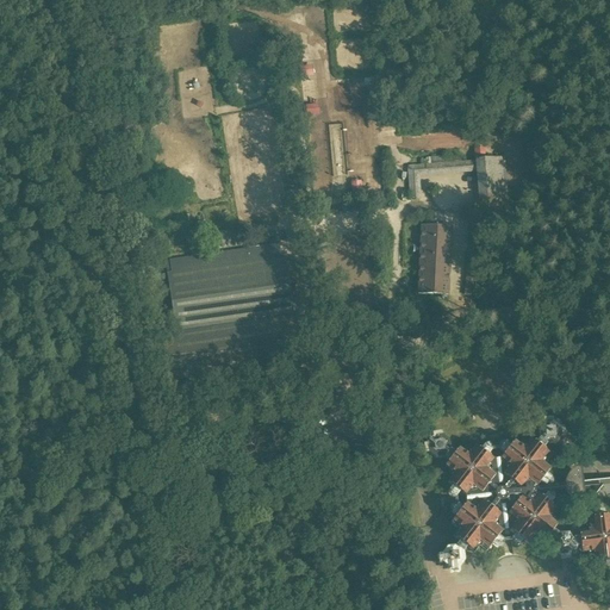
[(299,68),(300,78),(312,76),(312,67),(299,68)]
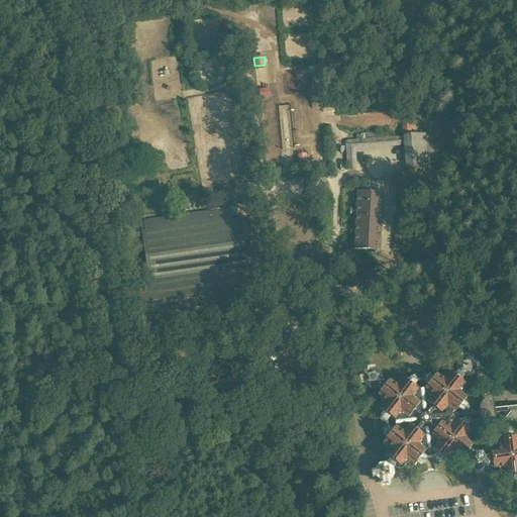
[(259,90),(260,99),(271,98),(270,89),(259,90)]
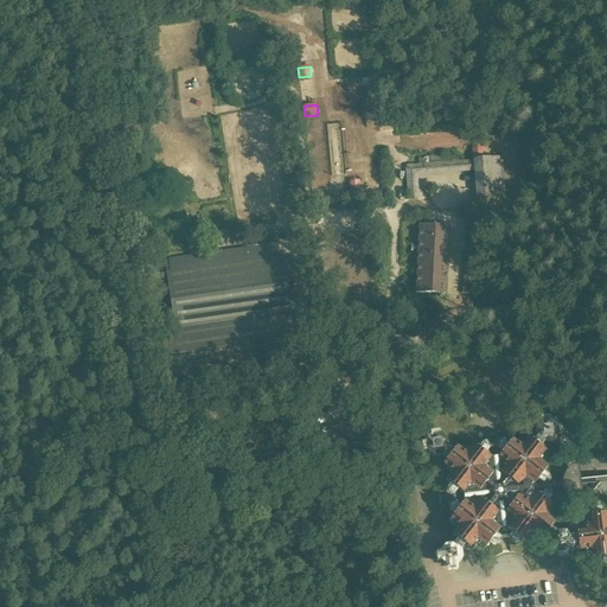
[(307,146),(308,155),(321,154),(320,145),(307,146)]
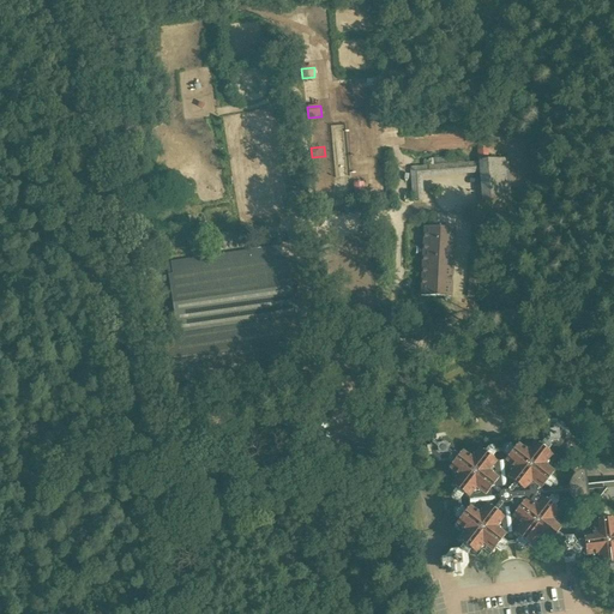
[(479,170),(482,218),(511,216),(507,160),(488,161),(488,150),(477,150),(477,162),(485,162),(486,169),(479,170)]
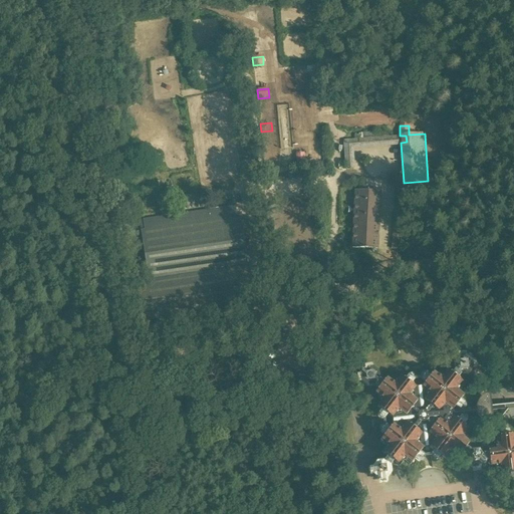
[(407,142),(406,136),(400,136),(389,137),(354,140),(343,141),(345,168),(352,168),(350,147),(401,143),(407,142)]
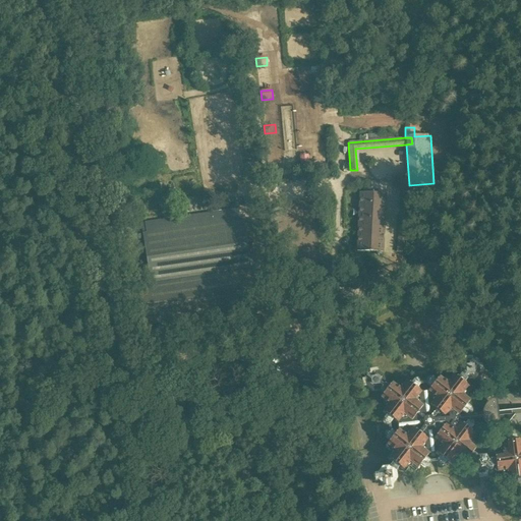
[(299,154),(300,164),(309,163),(308,153),(299,154)]
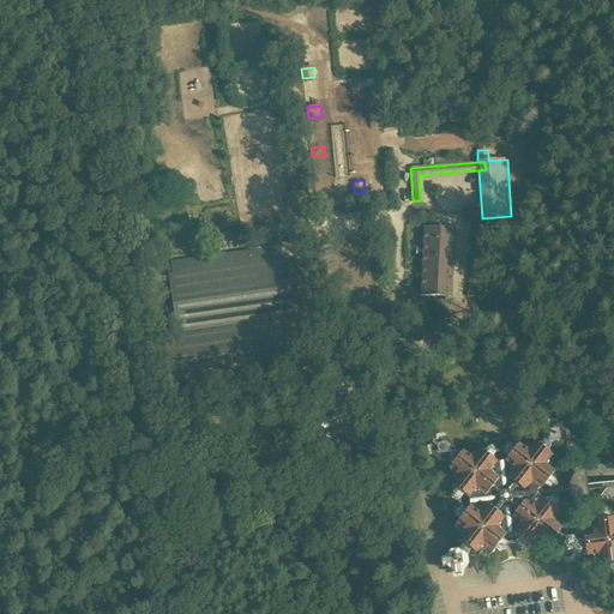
[(481,220),(468,220),(464,300),(477,300),(481,220)]
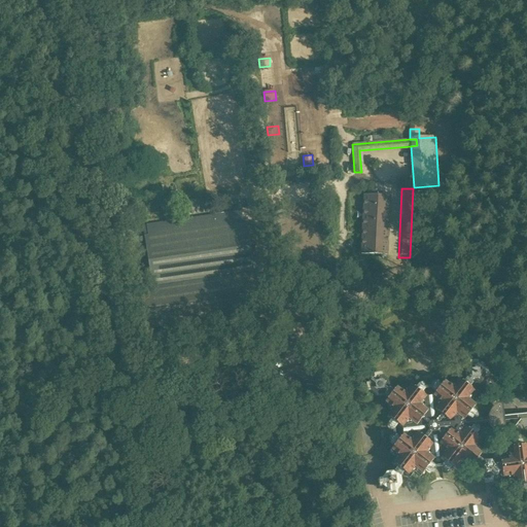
[(363,194),(360,252),(386,254),(390,195),(363,194)]
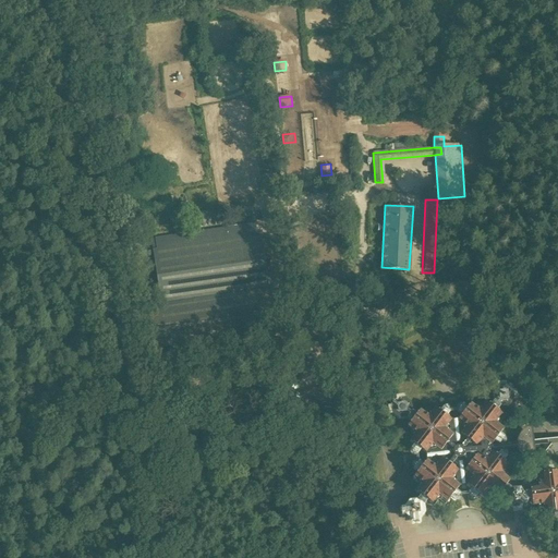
[(153,250),(160,304),(149,305),(156,349),(232,338),(230,327),(273,320),(265,267),(269,266),(268,255),(264,256),(261,234),(256,234),(255,223),(155,239),(157,250),(153,250)]
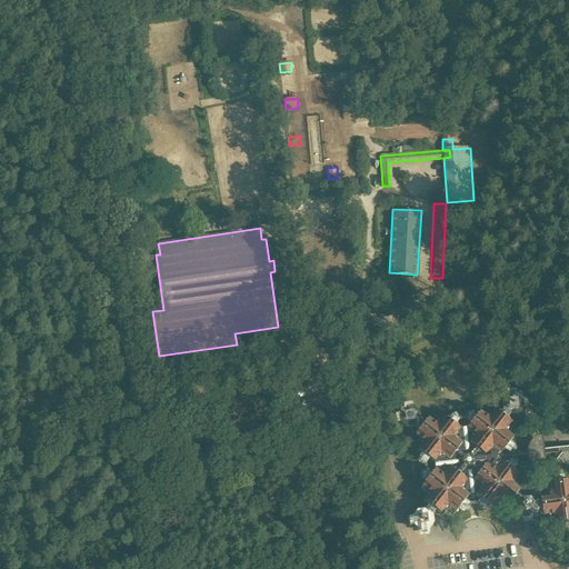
[(403,407),(399,412),(399,421),(407,427),(415,426),(418,429),(415,433),(419,437),(419,447),(417,449),(421,452),(418,457),(419,457),(417,460),(421,463),(428,468),(427,469),(420,477),(426,480),(420,487),(426,491),(426,495),(421,499),(428,505),(425,509),(417,510),(411,517),(412,522),(416,526),(422,530),(429,529),(433,523),(432,511),(436,507),(442,512),(447,506),(449,507),(450,505),(457,510),(469,495),(472,495),(475,495),(492,507),(499,499),(500,500),(502,498),(509,503),(511,501),(515,505),(516,511),(523,517),(531,516),(537,509),(541,508),(542,512),(552,511),(555,525),(560,523),(561,530),(568,528),(568,480),(548,483),(548,488),(546,491),(546,495),(540,496),(540,499),(536,500),(530,496),(529,495),(521,496),(517,492),(520,489),(512,483),(519,475),(506,465),(501,461),(501,459),(501,455),(500,453),(503,449),(510,441),(513,437),(509,433),(510,431),(509,428),(508,427),(512,422),(507,419),(510,413),(519,412),(525,406),(522,397),(516,392),(507,393),(502,399),(502,408),(499,412),(495,409),(491,413),(490,412),(486,411),(485,415),(480,410),(476,416),(471,411),(467,417),(461,418),(457,419),(451,415),(448,418),(443,416),(439,419),(438,418),(435,419),(433,421),(428,417),(423,422),(418,418),(420,413),(419,409),(412,406),(403,407)]
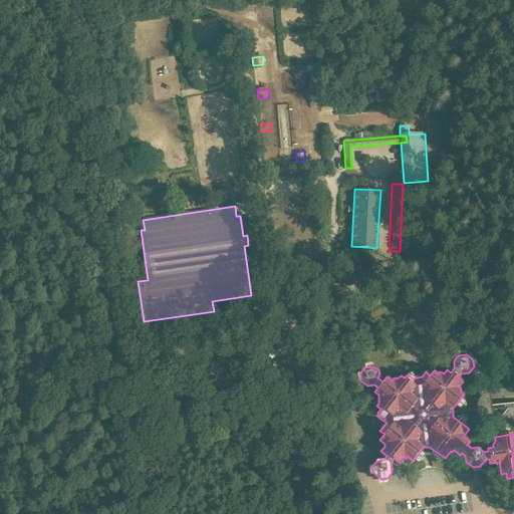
[(494,424),(492,406),(490,393),(488,393),(486,394),(485,395),(482,396),(479,399),(478,400),(478,402),(477,404),(476,408),(476,410),(477,413),(479,417),(480,418),(481,419),(483,422),(486,423),(490,424),(492,424),(494,424)]
